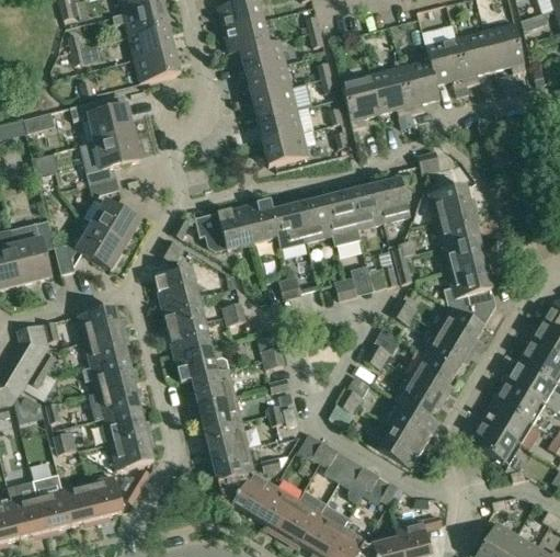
[(120,0),(123,13),(163,4),(161,0),(120,0)]
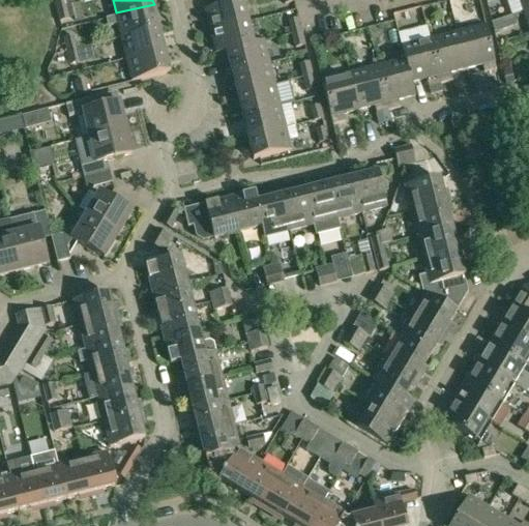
[(231,0),(205,6),(211,29),(248,20),(244,0),(231,0)]
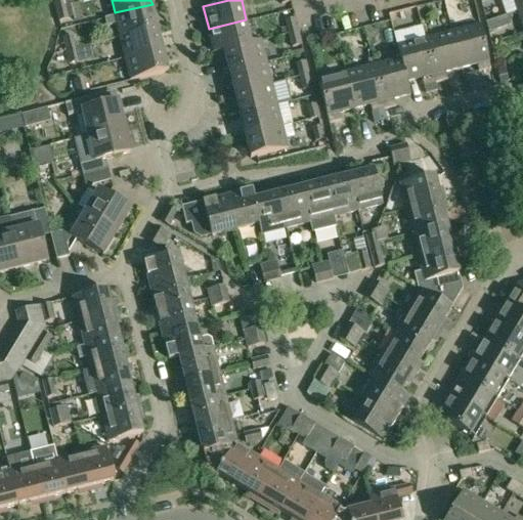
[(69,15),(66,2),(55,4),(58,18),(69,15)]
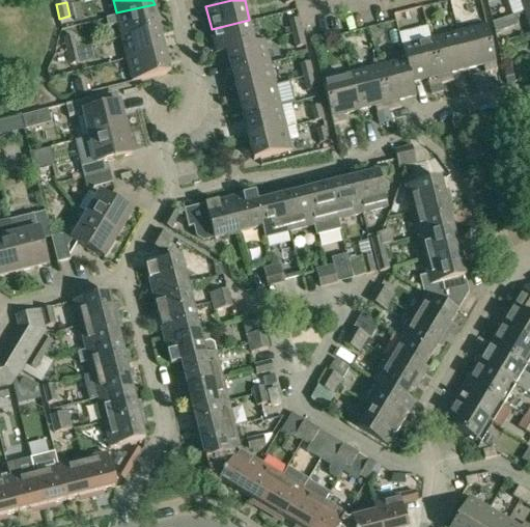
[(116,12),(122,34),(160,26),(155,4),(116,12)]
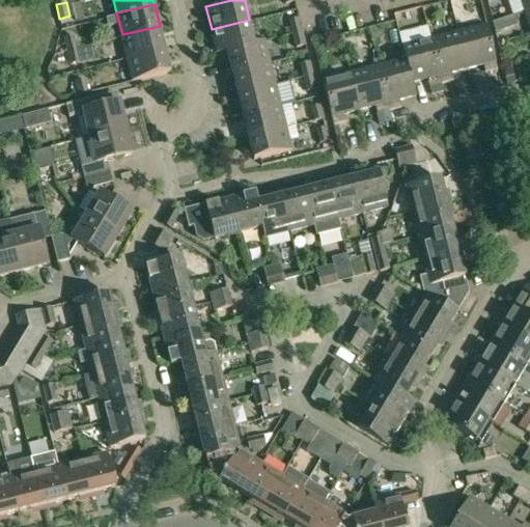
[(304,29),(301,15),(289,18),(293,31),(304,29)]
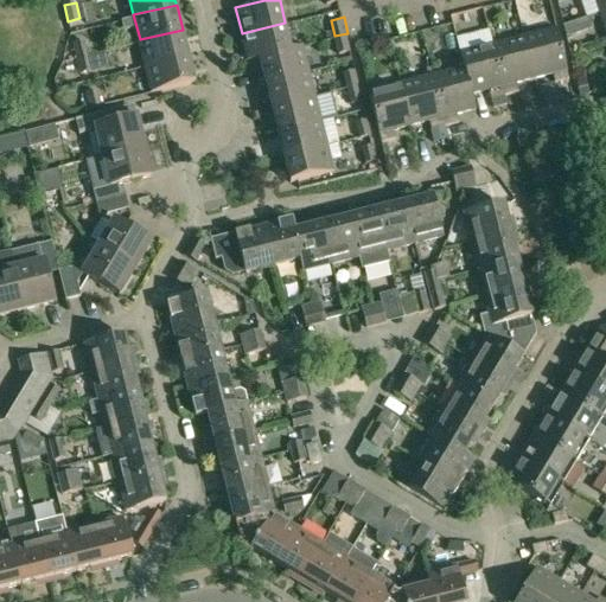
[(565,23),(567,34),(578,31),(573,20),(565,23)]
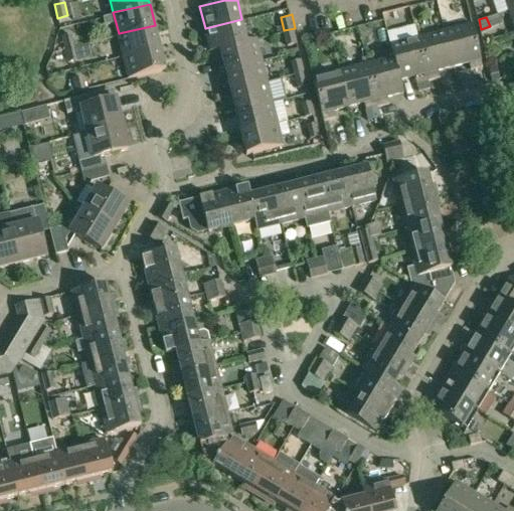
[(205,28),(210,49),(257,37),(257,36),(246,39),(241,19),(205,28)]
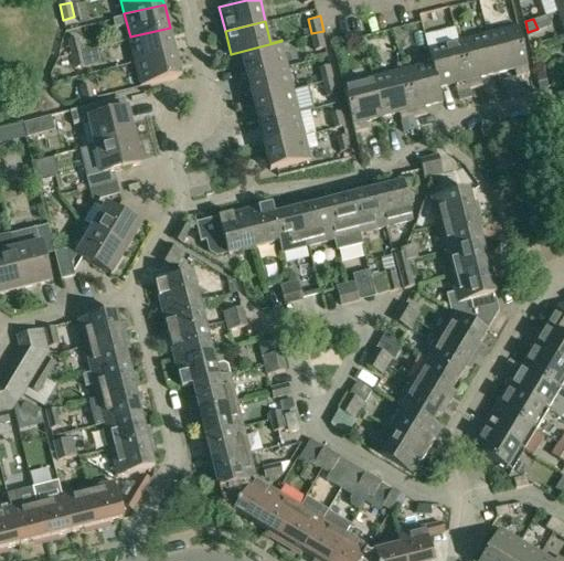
[(517,74),(530,71),(519,24),(488,32),(498,70),(514,65),(517,74)]
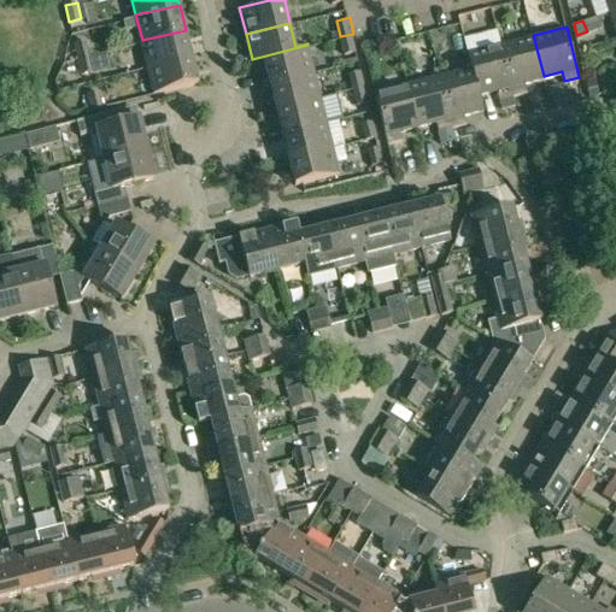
[(142,40),(148,65),(192,54),(186,30),(142,40)]
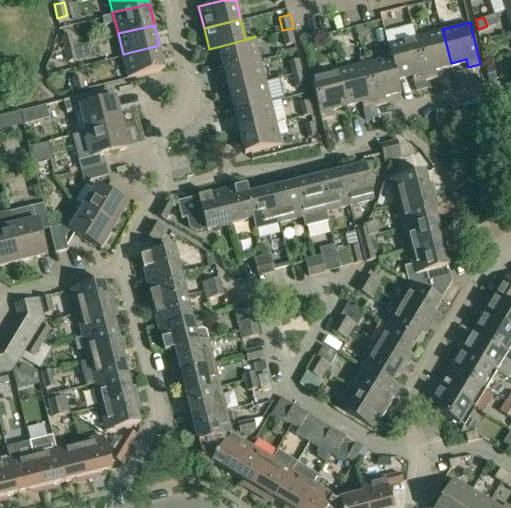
[(296,40),(296,39),(293,28),(282,30),(285,43),(296,40)]
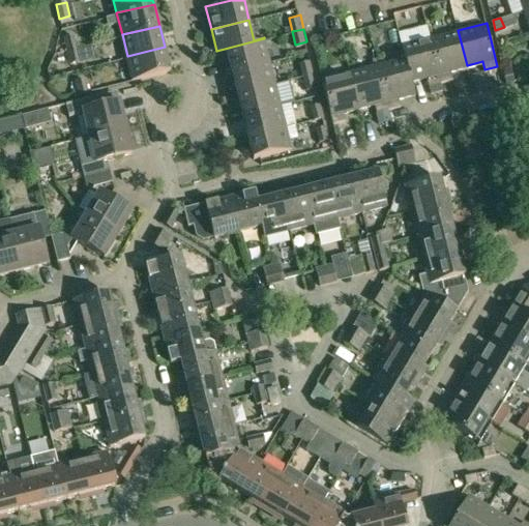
[(458,30),(430,36),(441,81),(452,78),(450,69),(467,65),(458,30)]
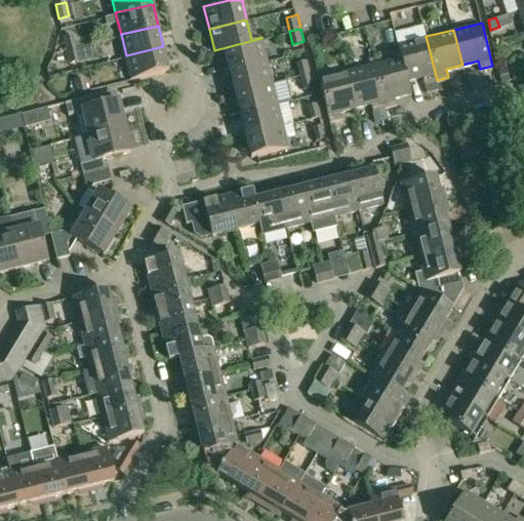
[(63,35),(66,47),(77,45),(74,33),(63,35)]
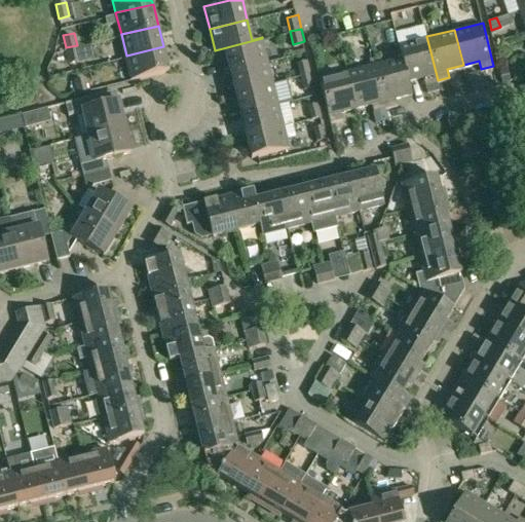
[(410,78),(424,75),(426,82),(438,80),(426,36),(399,43),(403,57),(408,79),(409,78),(412,91),(413,91),(410,78)]
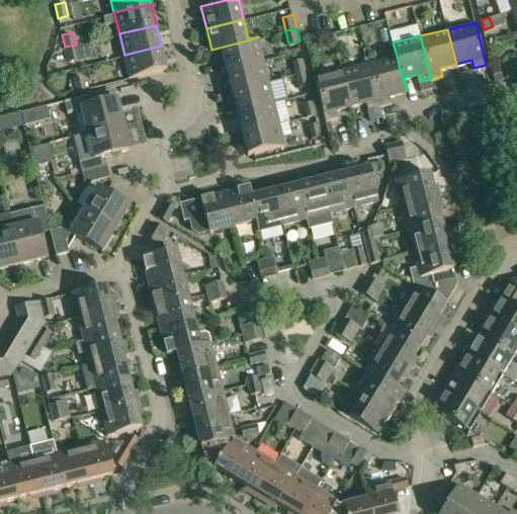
[(222,48),(227,69),(263,59),(258,37),(211,50),(222,48)]
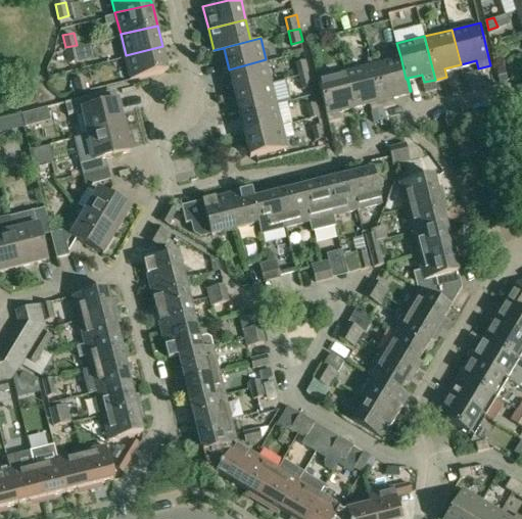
[(399,56),(373,62),(384,105),(395,103),(394,95),(410,91),(407,78),(406,79),(400,56),(396,43),(395,43),(399,56)]
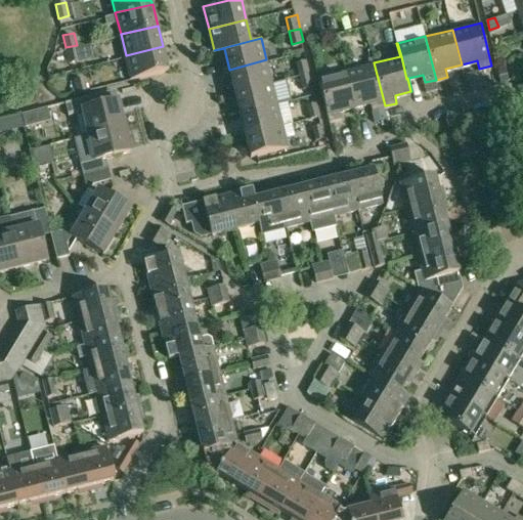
[(80,59),(77,45),(66,47),(70,61),(80,59)]
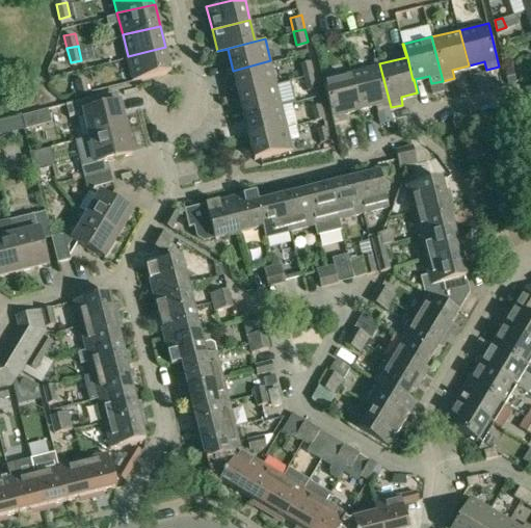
[(133,79),(158,73),(170,70),(165,47),(128,56),(133,79)]
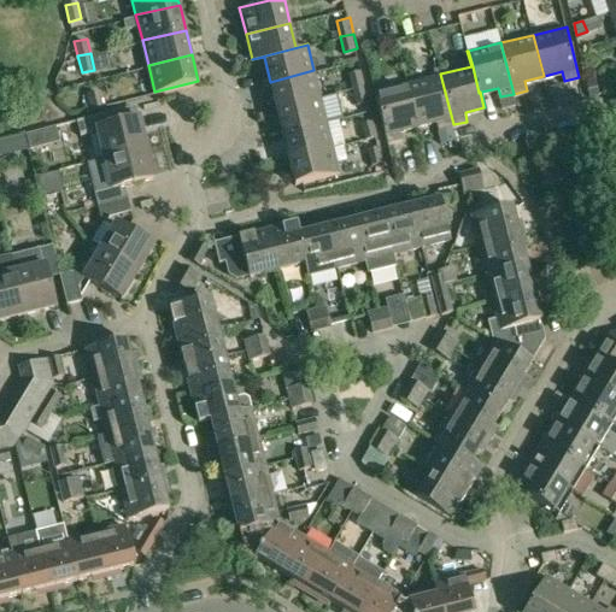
[(365,84),(362,69),(348,71),(353,88),(365,84)]
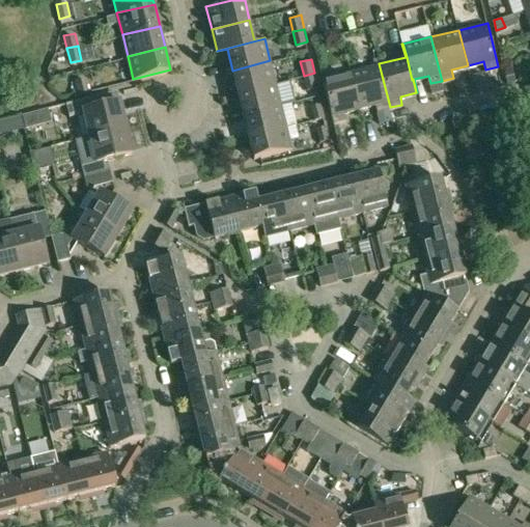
[(232,71),(239,92),(276,83),(275,80),(270,60),(232,71)]
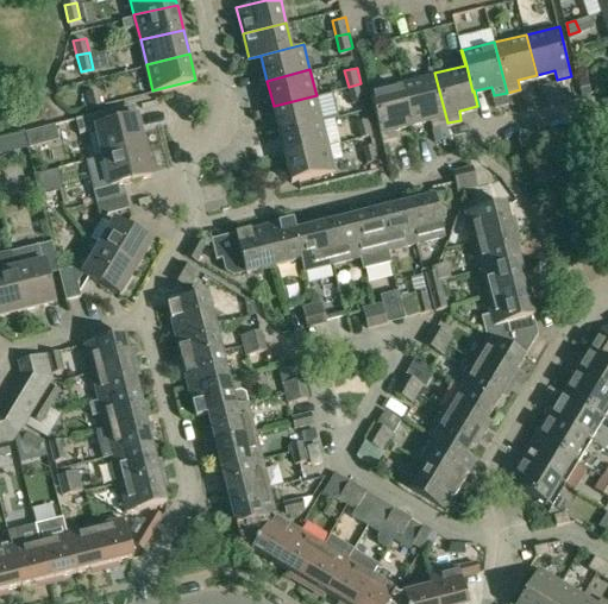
[(413,123),(431,118),(433,126),(447,123),(434,73),(402,81),(413,123)]
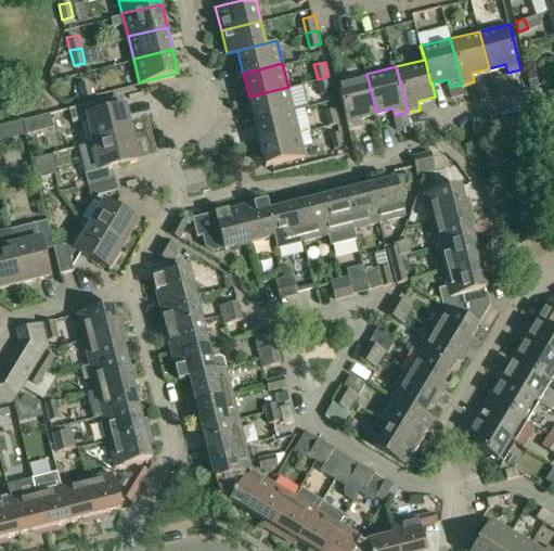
[(527,69),(530,86),(540,84),(536,67),(527,69)]
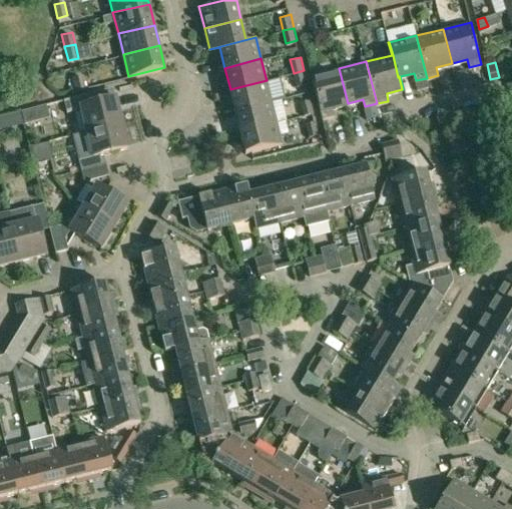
[(312,75),(322,117),(335,114),(333,107),(348,103),(339,68),(312,75)]
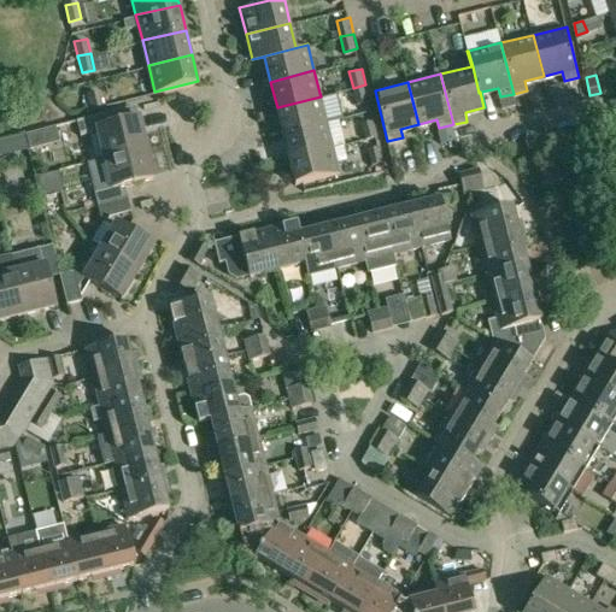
[(369,100),(365,84),(353,88),(357,103),(369,100)]
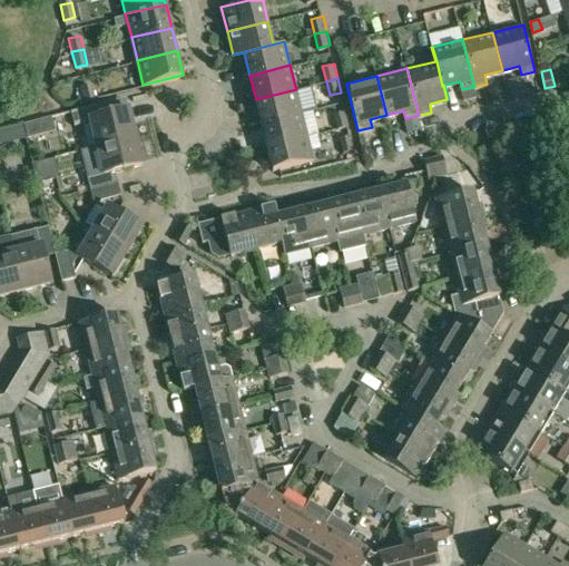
[(80,85),(84,99),(95,97),(90,83),(80,85)]
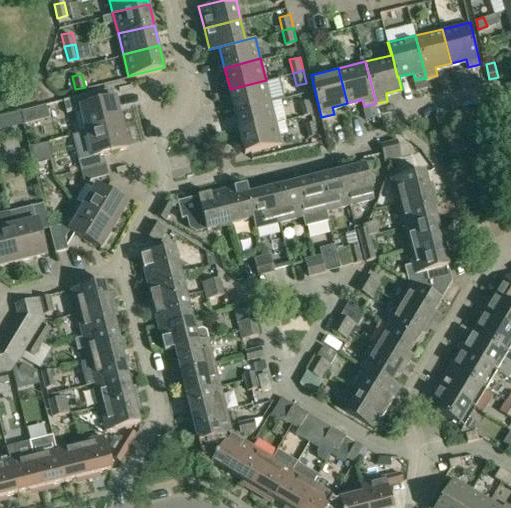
[(230,89),(235,109),(271,100),(267,86),(276,84),(275,76),(265,77),(266,80),(230,89)]
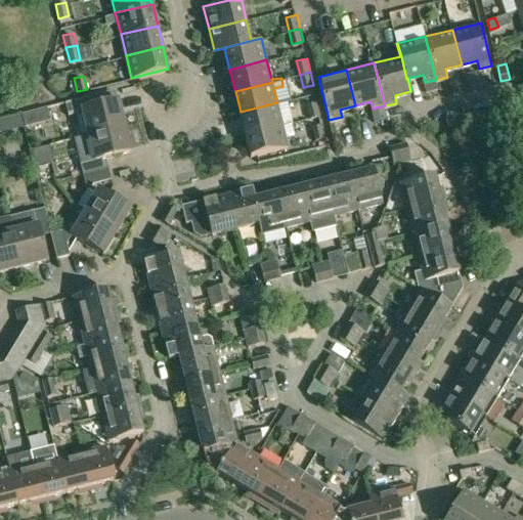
[(425,83),(427,90),(438,87),(436,80),(425,83)]
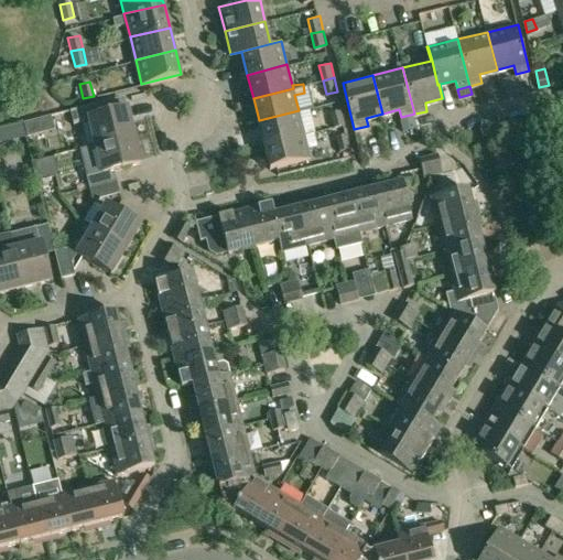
[(97,101),(71,108),(74,122),(90,118),(96,142),(133,133),(127,106),(100,112),(97,101)]
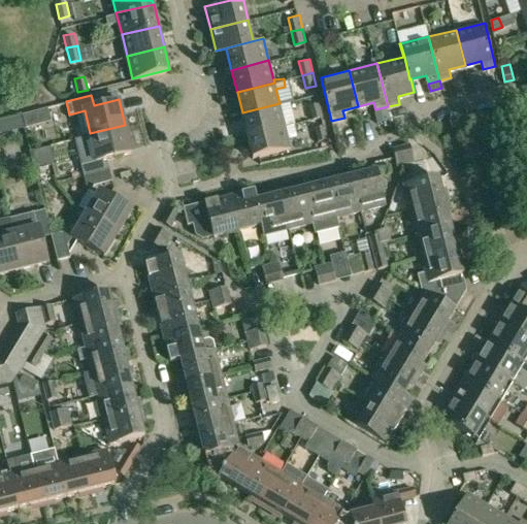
[(313,118),(324,115),(320,101),(309,104),(313,118)]
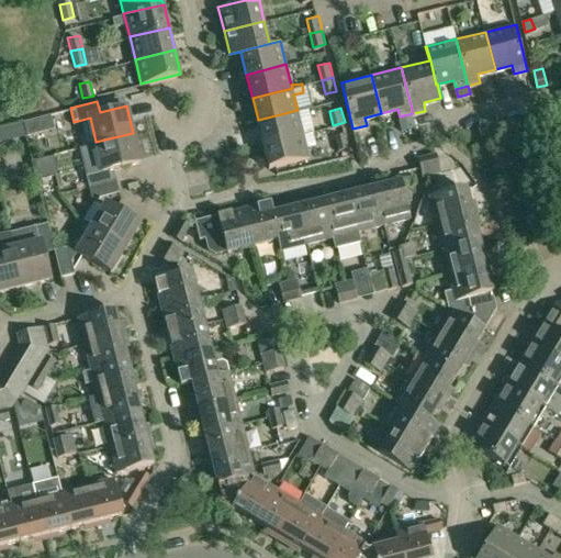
[(258,120),(264,143),(303,133),(303,132),(298,110),(258,120)]
